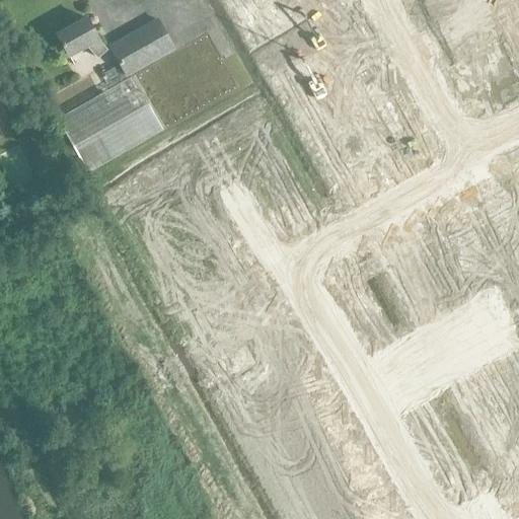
[(241,0),(274,59),(311,39),(290,0),(241,0)]
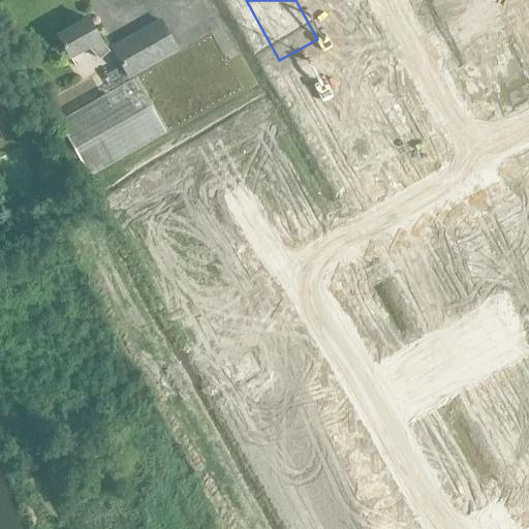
[(109,51),(99,41),(86,18),(55,35),(69,59),(88,49),(98,61),(109,51)]
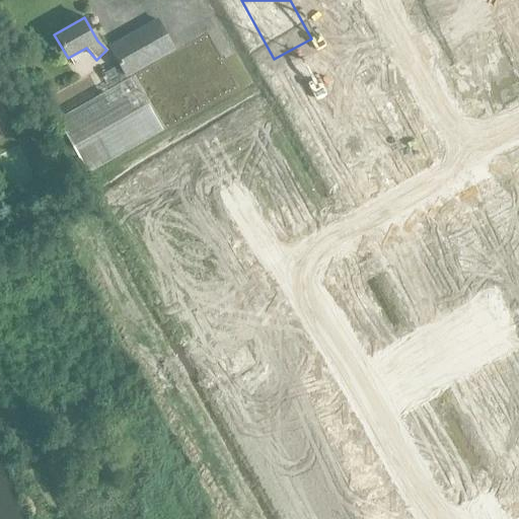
[(107,47),(126,77),(173,51),(156,19),(107,47)]
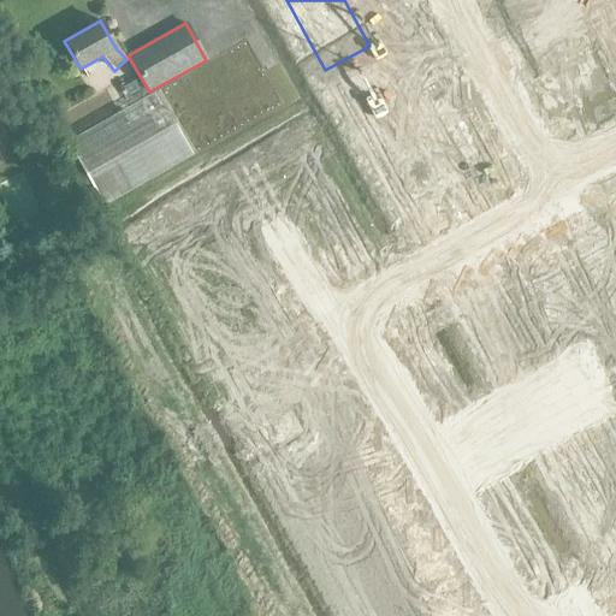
[(135,75),(120,84),(128,95),(142,87),(135,75)]
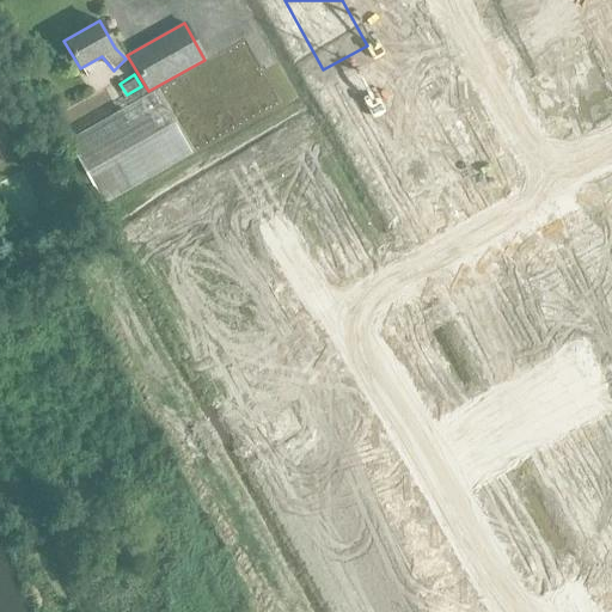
[(65,141),(101,203),(191,153),(154,90),(65,141)]
